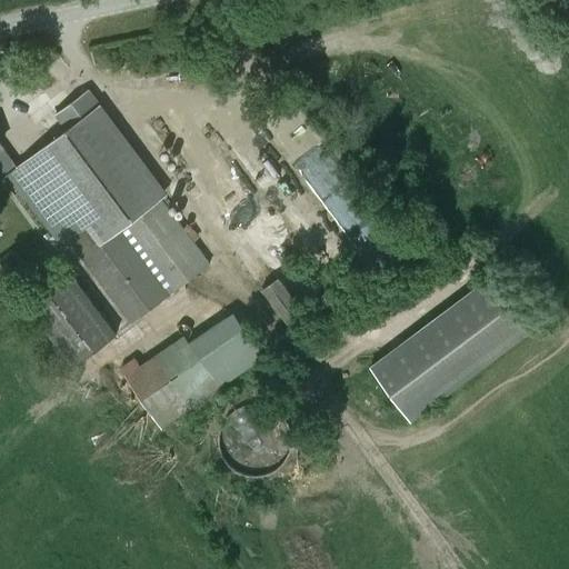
[(0,140),(0,183),(11,176),(61,246),(70,239),(132,322),(211,263),(148,180),(156,175),(108,111),(106,112),(92,93),(59,117),(70,132),(19,169),(2,145),(0,140)]
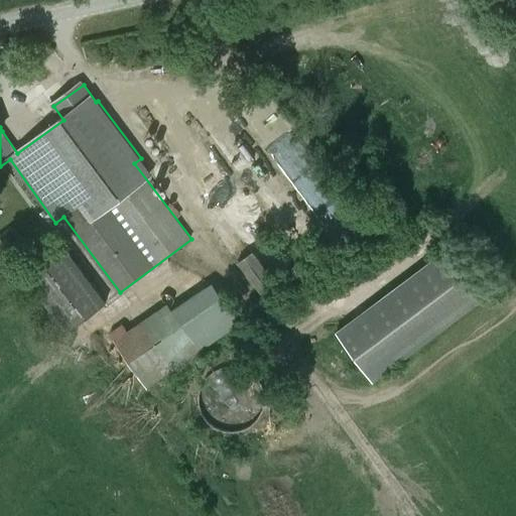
[(307,220),(221,104),(201,119),(286,235),(307,220)]
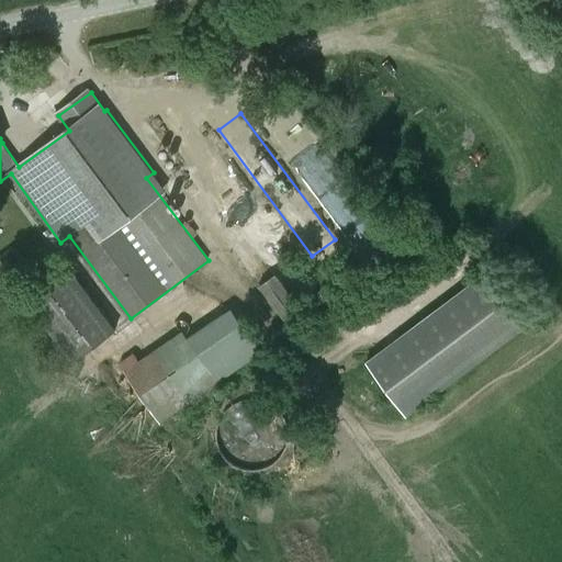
[(355,245),(379,227),(300,120),(276,138),(355,245)]
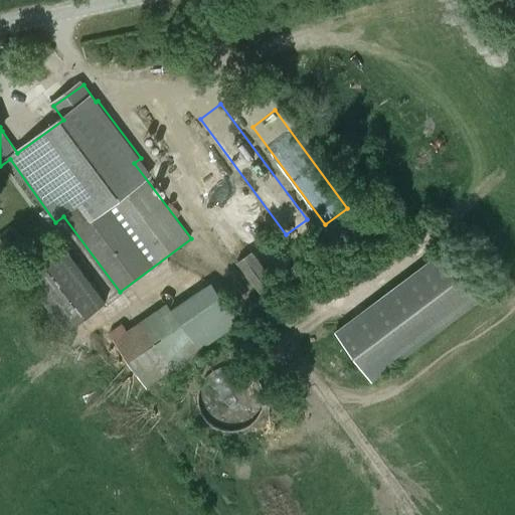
[(57,236),(17,267),(65,332),(107,302),(57,236)]
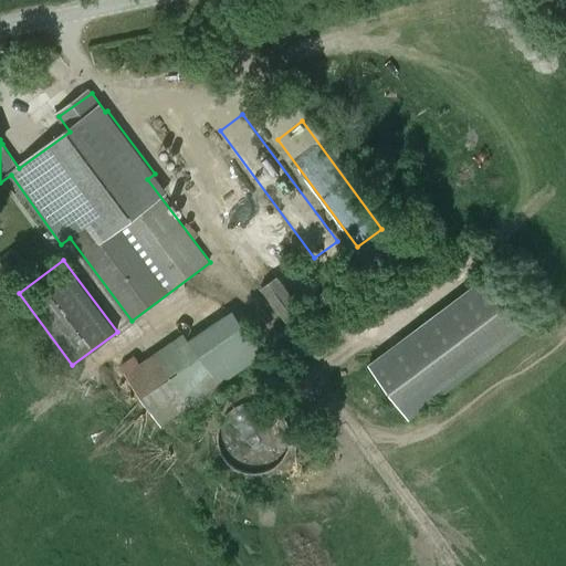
[(409,415),(542,328),(503,270),(371,356),(409,415)]
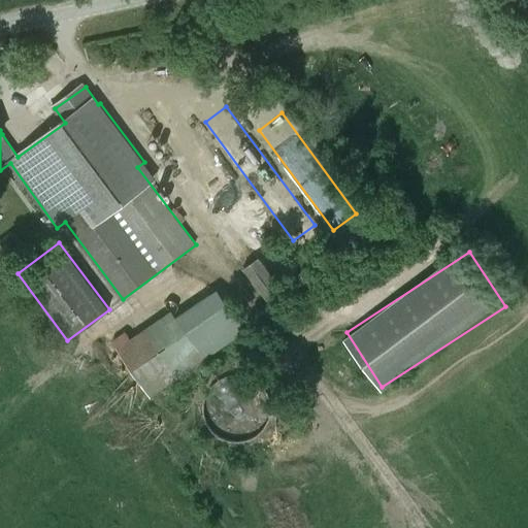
[(260,295),(278,289),(267,257),(249,263),(260,295)]
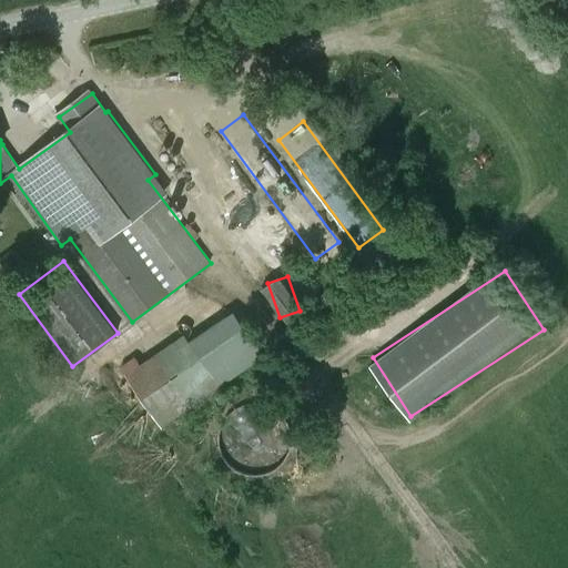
[(134,356),(119,366),(162,427),(265,355),(233,310),(189,341),(183,333),(140,364),(134,356)]
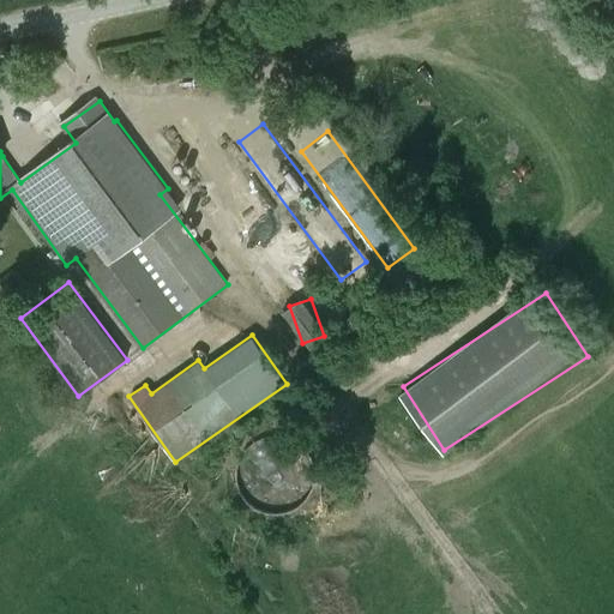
[(235,473),(235,474),(235,475),(235,477),(236,481),(236,483),(238,488),(240,492),(241,494),(242,497),(244,499),(246,501),(250,505),(252,507),(254,509),(259,511),(264,512),(266,513),(270,515),(274,515),(280,515),(282,513),(287,512),(289,512),(292,511),(295,509),(299,506),(302,504),(305,500),(307,497),(309,493),(311,491),(312,487),(313,483),(314,481),(314,479),(314,475),(314,473),(314,468),(313,464),(312,461),(311,457),(308,453),(306,450),(304,447),(301,445),(299,443),(295,441),(292,439),(289,438),(283,437),(281,435),(276,435),(271,435),(266,437),(264,437),(259,438),(256,440),(253,441),(251,443),(248,446),(245,450),(242,452),(240,456),(239,459),(236,463),(236,467),(235,469),(235,473)]
